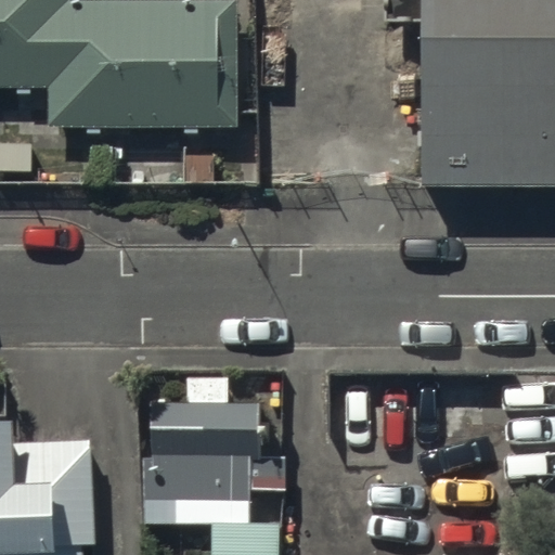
[(44,120),(232,120),(228,0),(0,0),(0,79),(46,79),(44,120)]
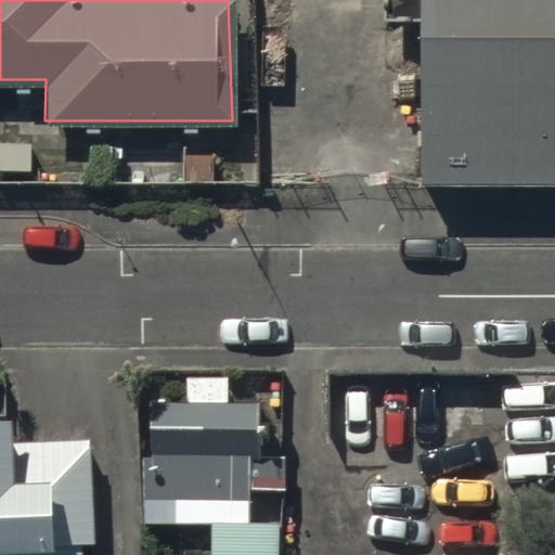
[(554,0),(428,0),(427,189),(554,188),(554,0)]
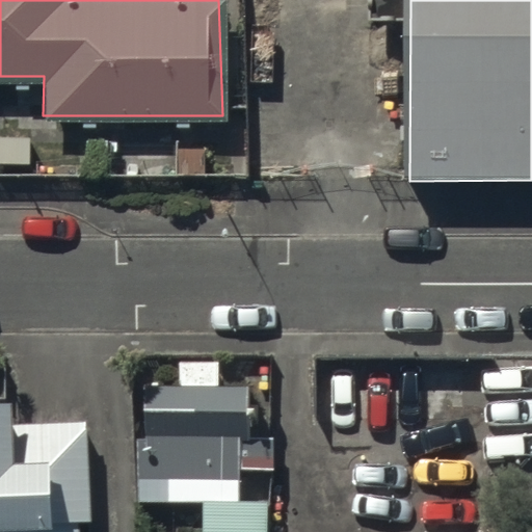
[(177,379),(143,380),(144,433),(134,434),(135,501),(241,499),(240,469),(271,468),(271,434),(244,434),(243,380),(216,380),(215,360),(177,361),(177,379)]
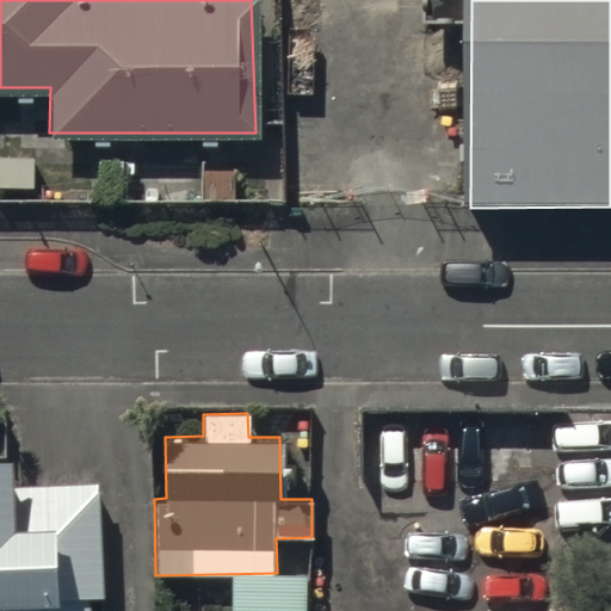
[(0,610),(91,610),(91,597),(100,597),(102,479),(13,477),(13,443),(0,442),(0,610)]
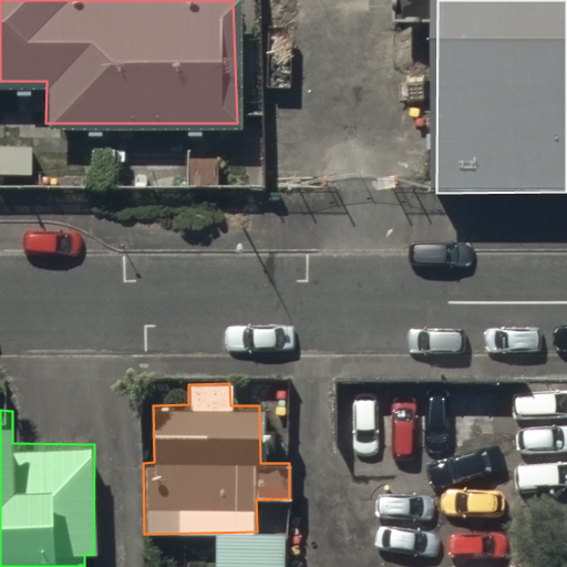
[(286,566),(286,533),(216,534),(216,566),(286,566)]
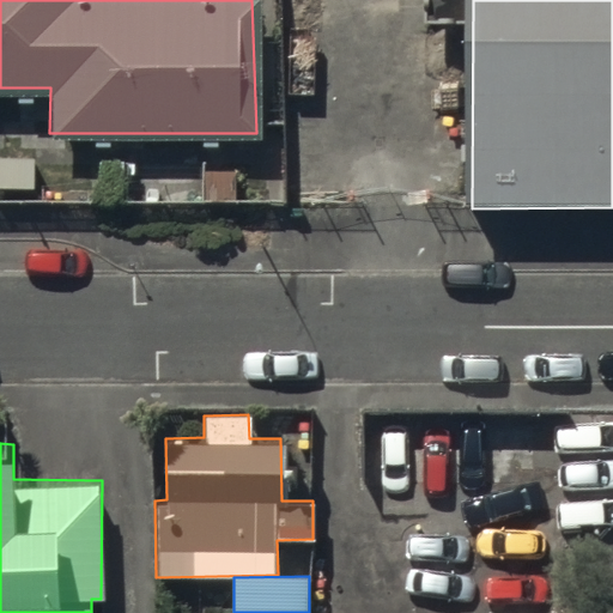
All buildings are outlined.
